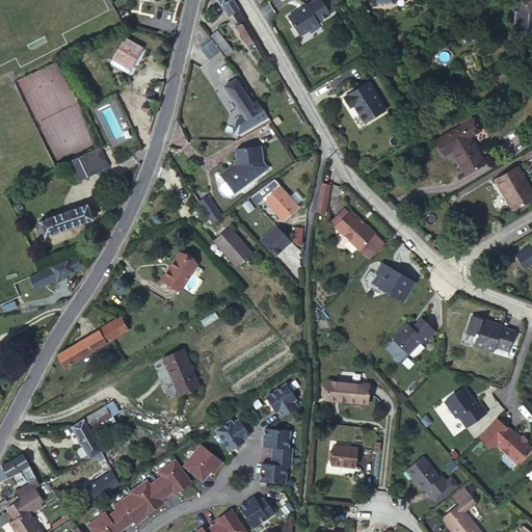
[(233,0),(216,0),(220,5),(221,5),(229,16),(233,14),(239,8),(233,0)]
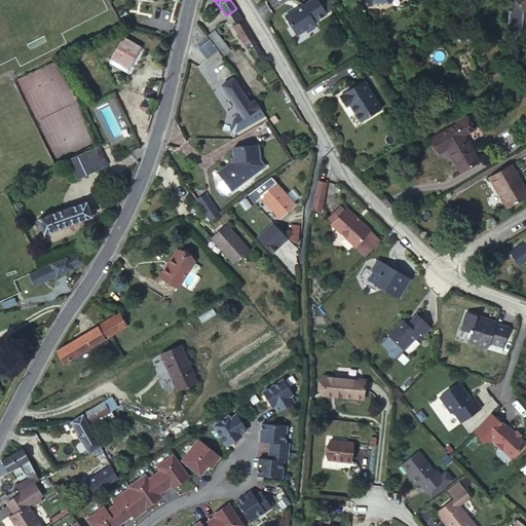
[(297,10),(295,9),(285,15),(297,36),(315,25),(313,22),(327,14),(316,0),(309,0),(298,7),(299,9),(297,10)]
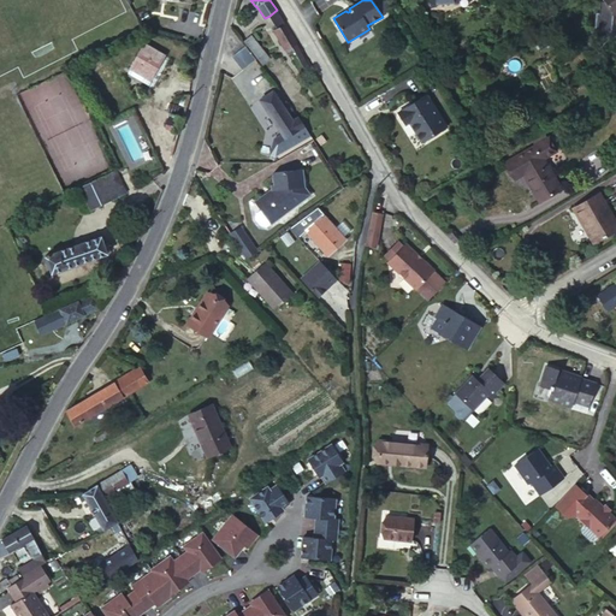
[(407,30),(409,29),(392,0),(389,3),(407,30)]
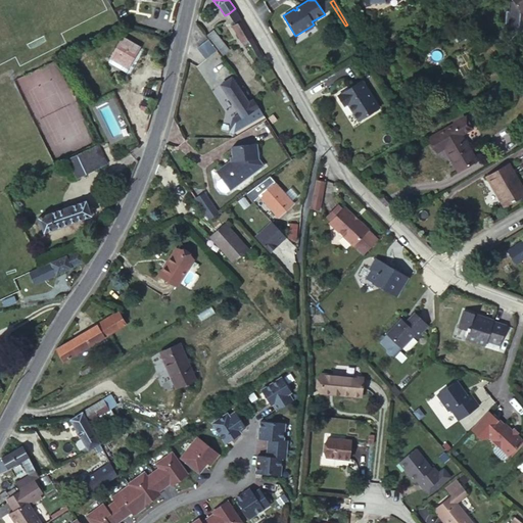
[(522,0),(512,0),(521,12),(522,10),(522,0)]
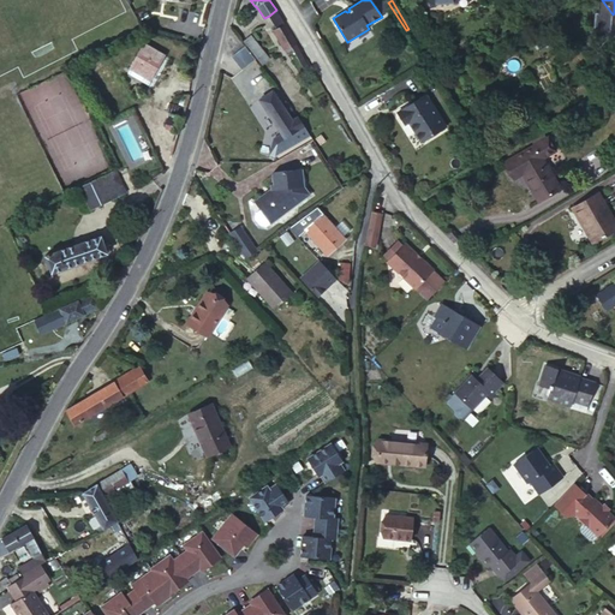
[(284,23),(276,10),(269,16),(276,28),(284,23)]
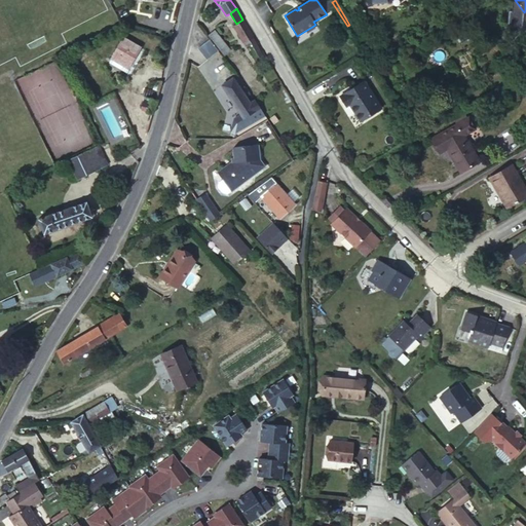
[(253,37),(254,37),(242,20),(236,24),(232,26),(246,46),(251,43),(249,40),(253,37)]
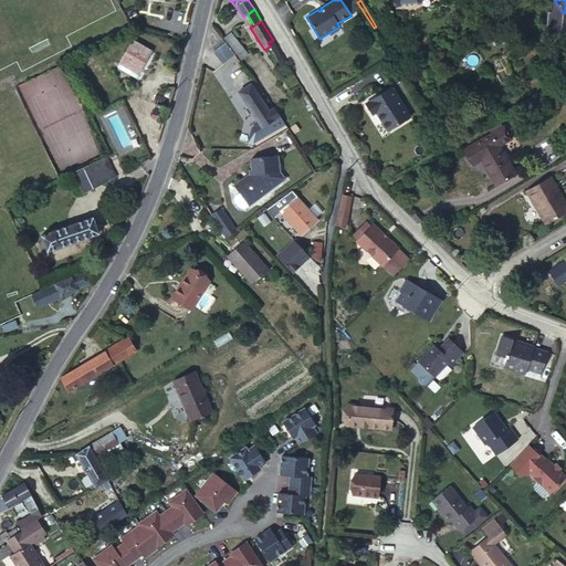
[(242,60),(249,54),(231,33),(224,38),(242,60)]
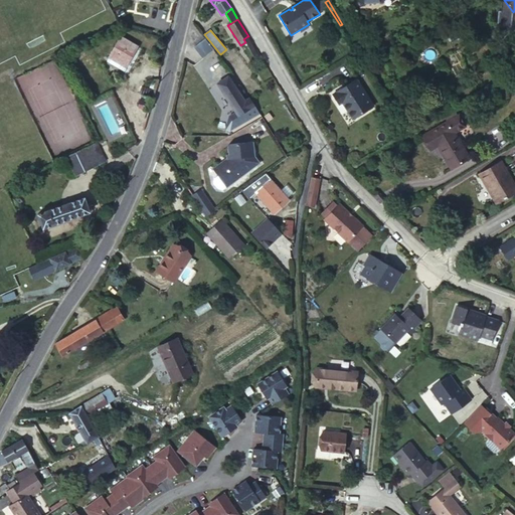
[(260,58),(247,36),(243,39),(245,42),(255,61),(260,58)]
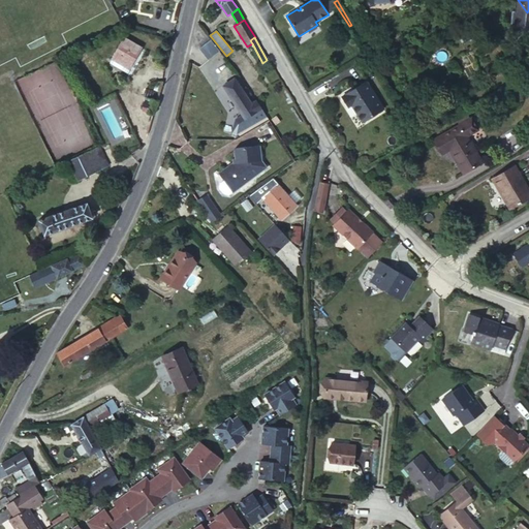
[(124,38),(113,59),(129,67),(141,48),(124,38)]
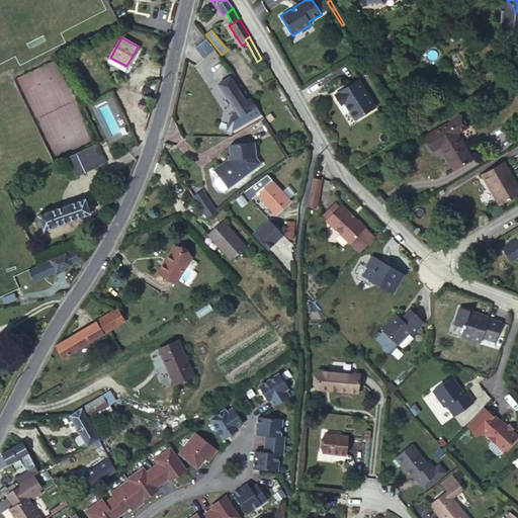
[(216,50),(206,37),(194,47),(203,59),(216,50)]
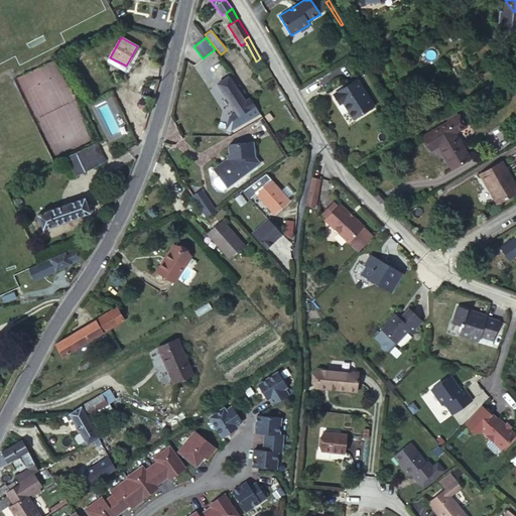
[(126,66),(110,57),(108,60),(124,70),(126,66)]
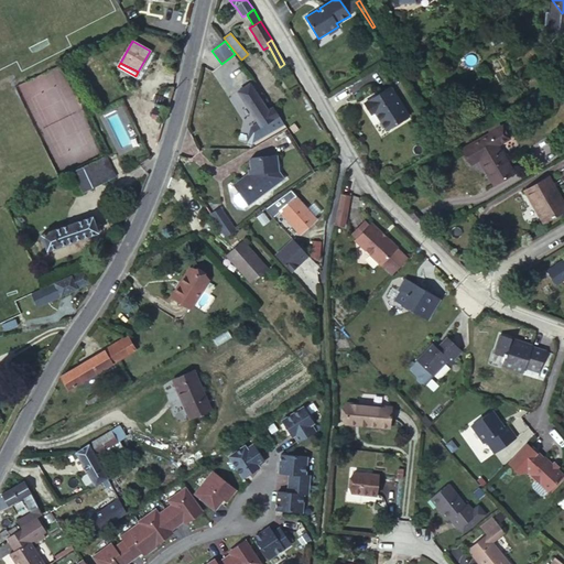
[(260,127),(277,116),(278,116),(269,101),(262,105),(249,84),(238,90),(260,127)]
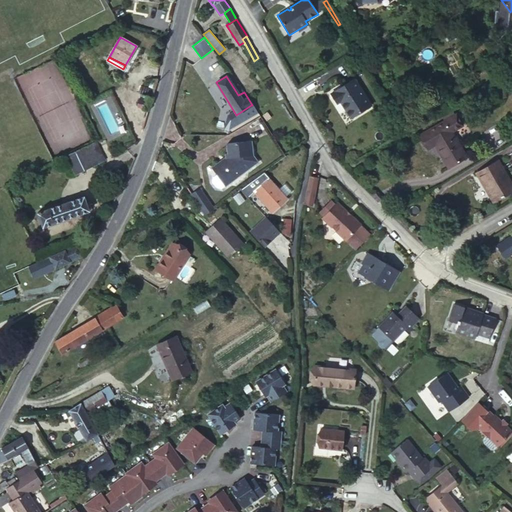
[(357,77),(333,91),(338,101),(342,99),(351,117),(372,105),(357,77)]
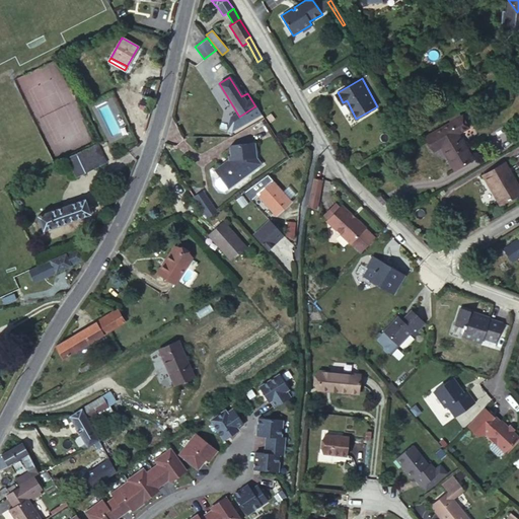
[(131,105),(134,93),(129,91),(125,103),(131,105)]
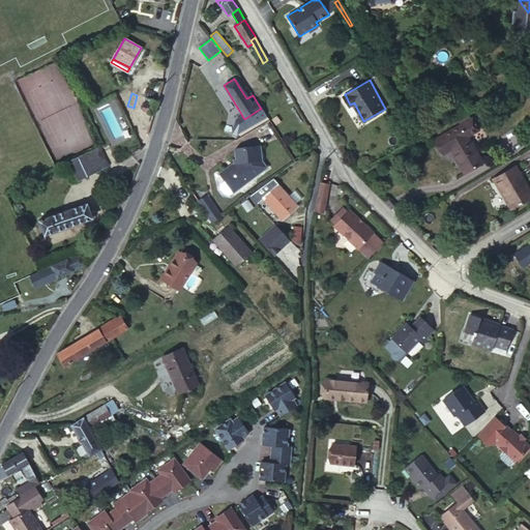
[(141,118),(144,111),(134,108),(131,115),(141,118)]
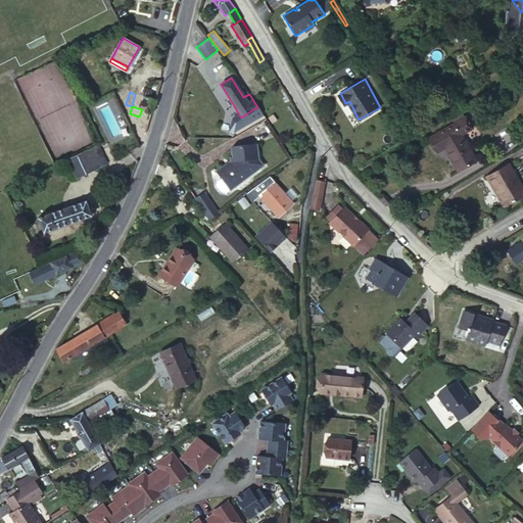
[(145,133),(151,112),(142,109),(139,116),(135,131),(142,132),(145,133)]
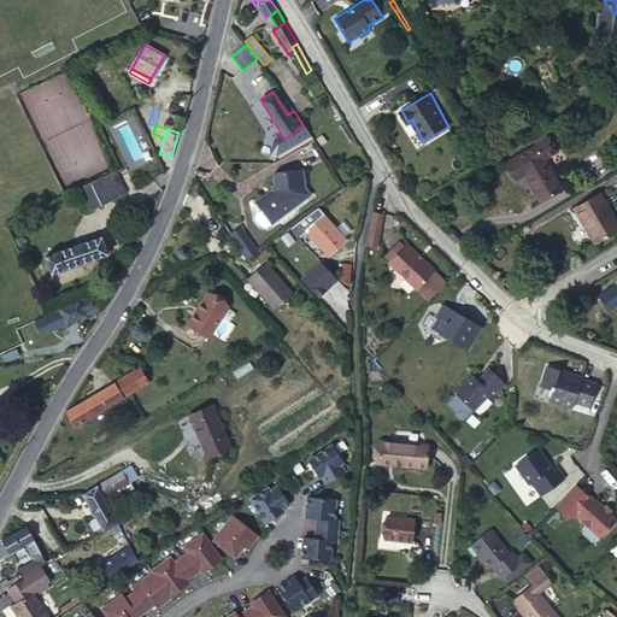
[(534,146),(547,139),(545,134),(532,142),(534,146)]
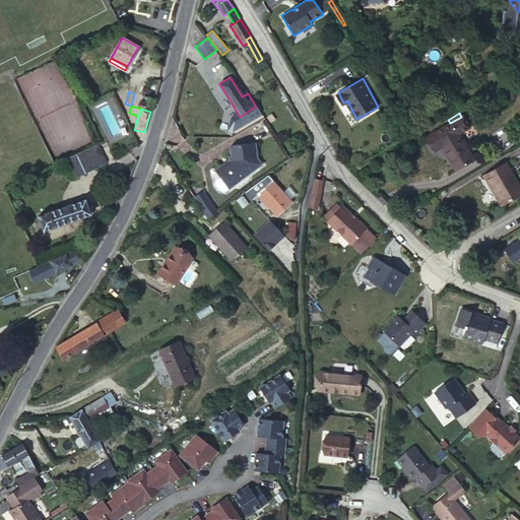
[(269,122),(274,120),(271,114),(266,117),(269,122)]
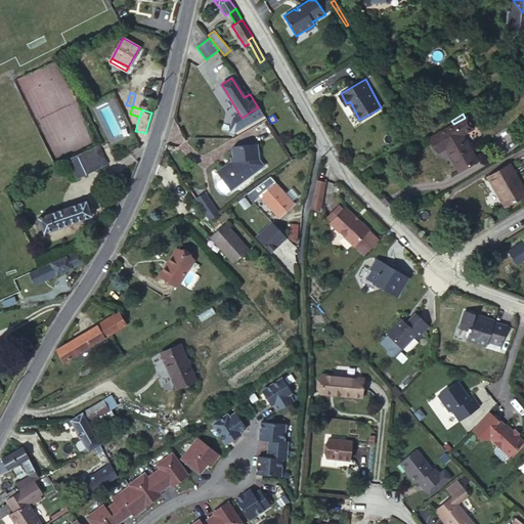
[(473,128),(466,117),(465,118),(453,124),(430,138),(436,148),(442,145),(444,147),(459,171),(476,161),(462,135),(473,128)]
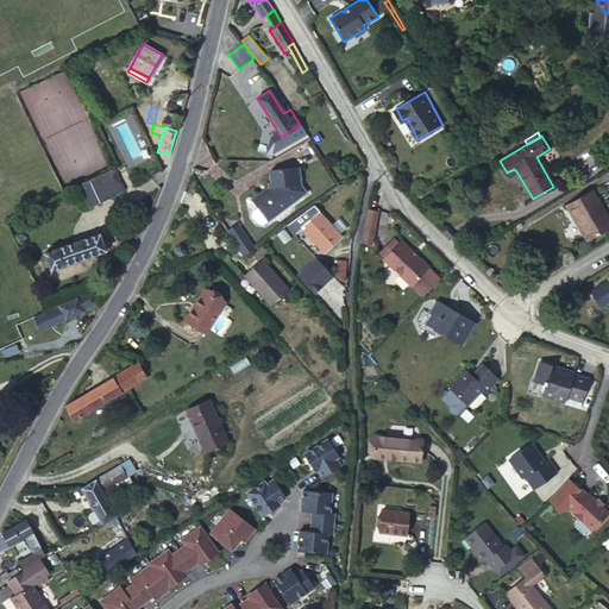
[(268,220),(307,193),(301,183),(299,167),(270,171),(267,176),(272,184),(252,199),(258,207),(255,208),(252,215),(257,220),(264,221),(268,219),(268,220)]
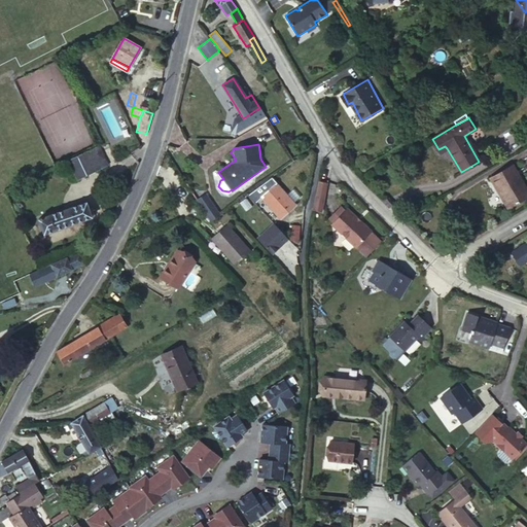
[(107,165),(98,145),(67,161),(77,179),(107,165)]
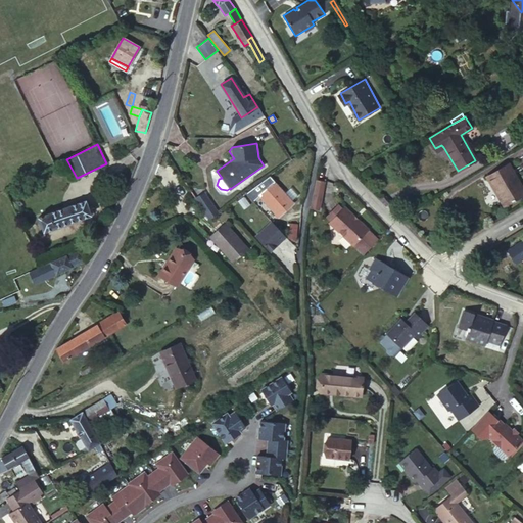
[(522,194),(522,189),(508,164),(486,177),(491,187),(493,185),(506,204),(522,194)]
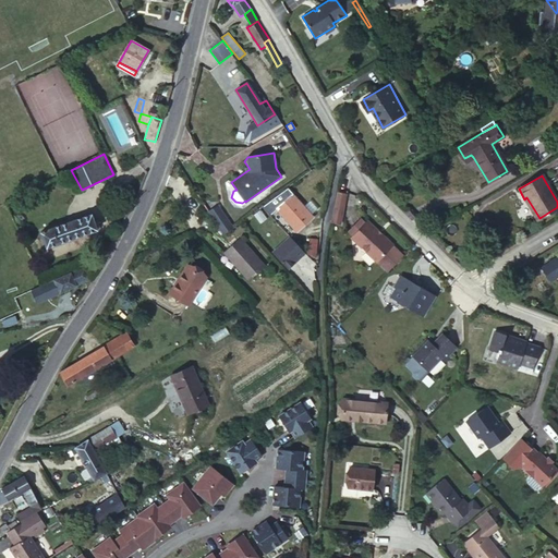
[(313,217),(311,214),(303,206),(292,193),(276,208),(296,231),(313,217)]
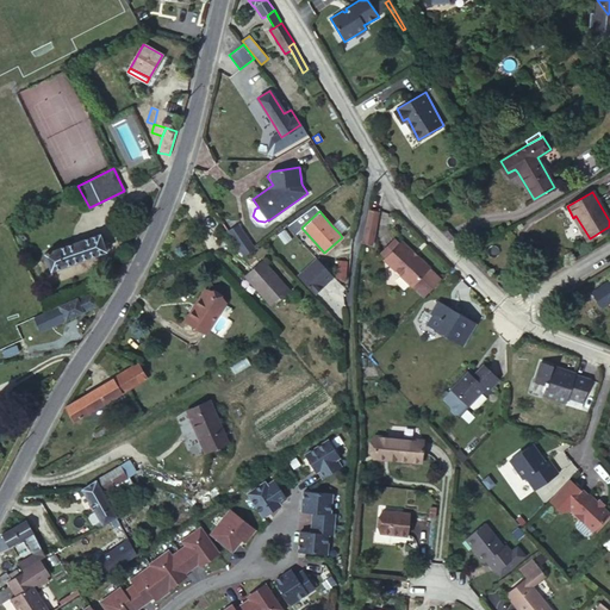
[(380,218),(369,216),(368,223),(366,232),(377,234),(380,218)]
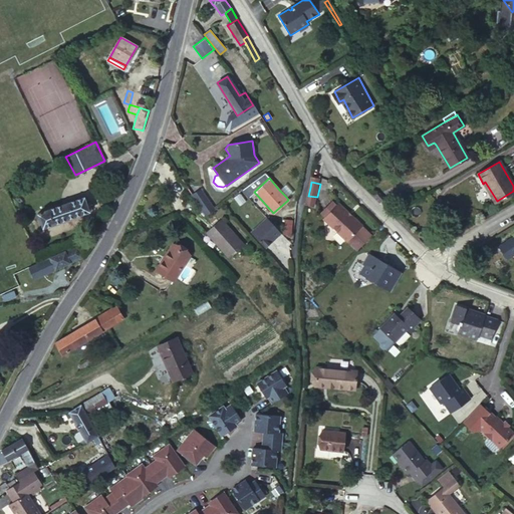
[(279,190),(286,197),(292,192),(285,184),(279,190)]
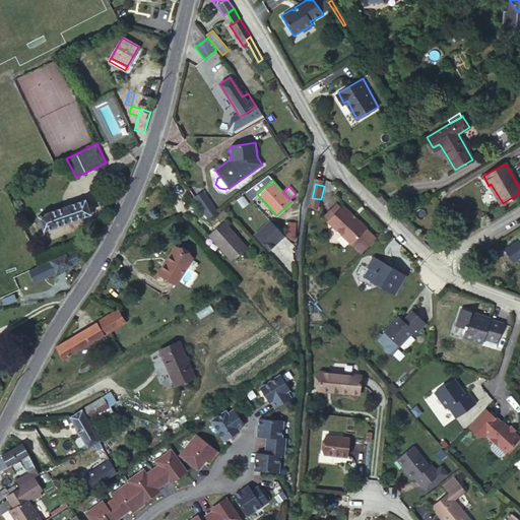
[(202,191),(193,196),(198,204),(207,198),(202,191)]
